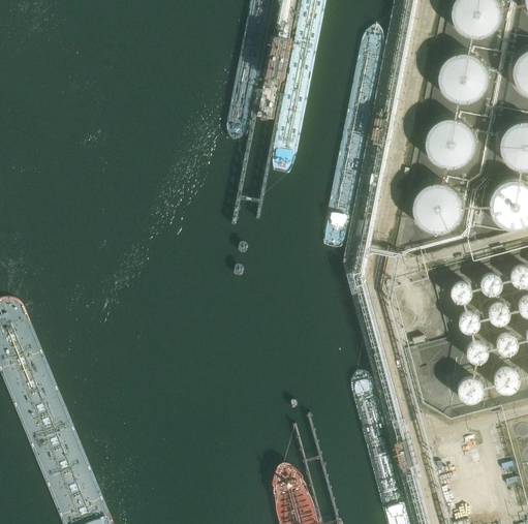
[(501,13),(500,7),(499,2),(497,0),(455,0),(454,2),(452,7),(451,12),(452,18),(453,23),(456,28),(458,31),(462,34),(466,36),(470,37),(476,38),(482,37),(486,36),(490,34),(494,31),(497,28),(499,23),(500,19),(501,13)]
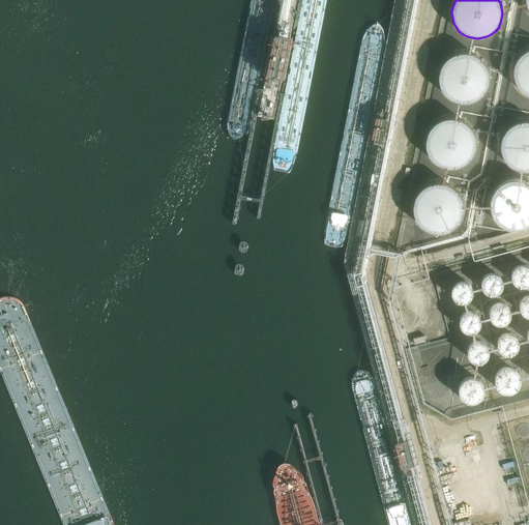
[(528,49),(526,50),(522,53),(519,57),(516,61),(513,66),(512,70),(513,75),(513,80),(517,85),(519,89),(523,92),(527,95),(528,95),(528,49)]
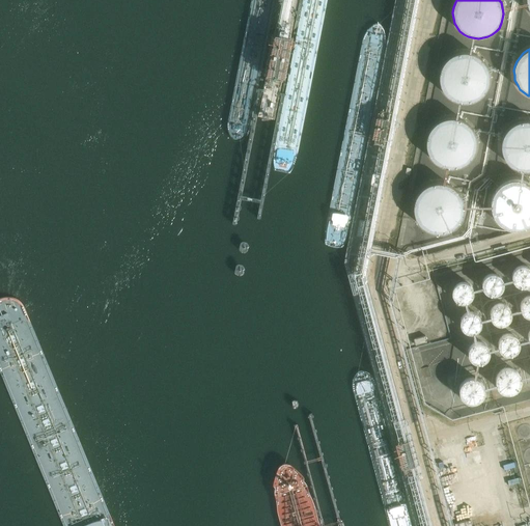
[(493,81),(492,75),(491,71),(487,65),(484,62),(480,59),(475,56),(471,55),(466,55),(461,56),(456,57),(451,60),(448,63),(445,67),(443,72),(442,76),(441,81),(442,85),(443,90),(445,94),(448,99),(452,102),(456,104),(462,106),(466,106),(472,106),(477,104),(481,102),(484,99),(487,95),(490,91),(492,86),(493,81)]
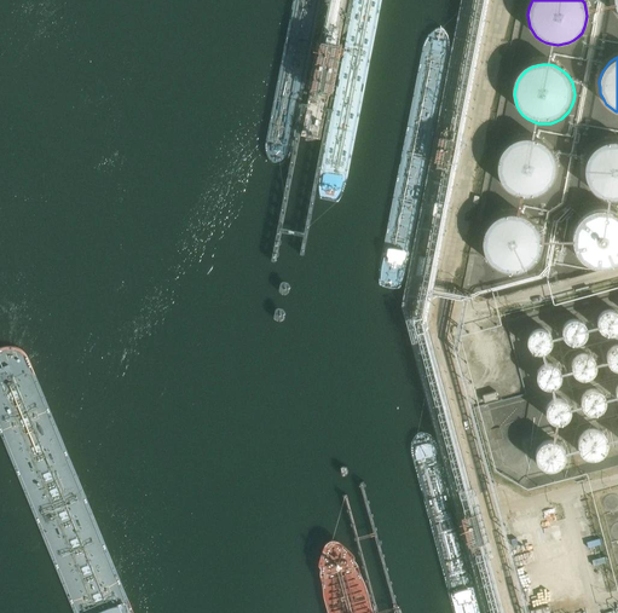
[(559,171),(559,165),(556,157),(554,152),(550,149),(544,144),(539,142),(536,140),(529,139),(523,140),(517,142),(512,144),(507,148),(503,151),(500,157),(498,163),(497,169),(497,177),(500,183),(502,188),(506,191),(509,195),(515,198),(521,201),(526,202),(532,201),(538,200),(544,197),(549,194),(553,190),(556,183),(558,178),(559,171)]
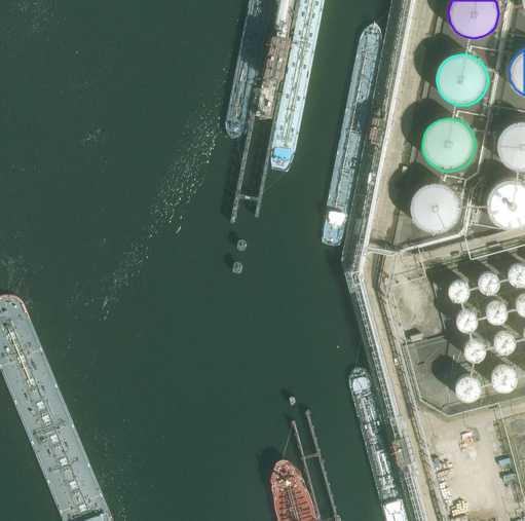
[(524,121),(522,121),(517,122),(513,123),(509,125),(504,128),(500,133),(498,137),(497,141),(496,146),(496,150),(497,155),(499,159),(502,163),(505,166),(511,170),(516,171),(520,172),(524,171),(524,121)]
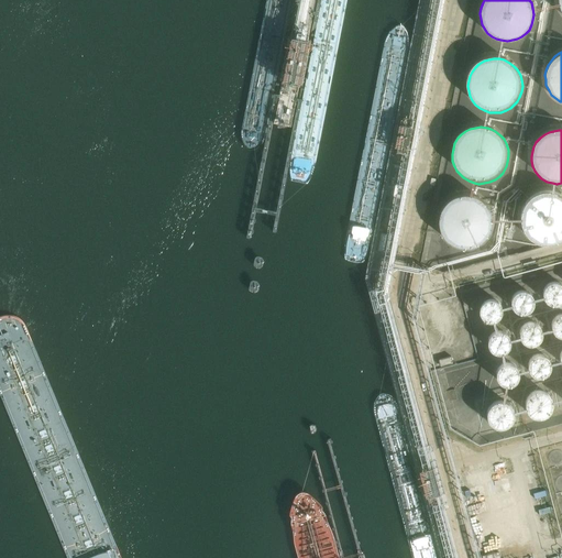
[(561,195),(560,195),(555,193),(550,193),(543,193),(539,194),(535,196),(530,199),(527,203),(525,208),(522,214),(521,218),(522,223),(524,229),(526,233),(529,238),(532,241),(538,244),(543,245),(549,247),(553,247),(559,244),(561,243),(561,195)]
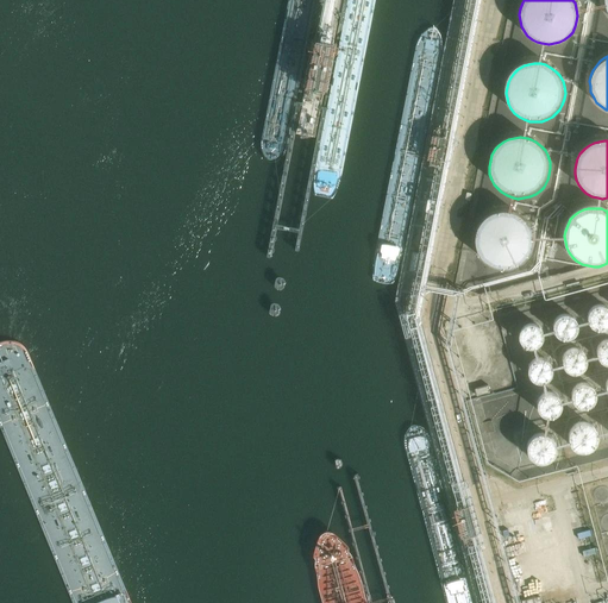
[(534,243),(534,242),(534,236),(532,230),(528,224),(525,219),(520,217),(515,213),(511,212),(503,212),(497,213),(494,213),(490,215),(487,218),(482,223),(478,226),(476,232),(475,238),(475,243),(475,249),(477,255),(480,259),(484,264),(489,268),(494,270),(499,271),(505,272),(509,271),(515,270),(520,268),(525,263),(530,259),(532,253),(534,249),(534,243)]
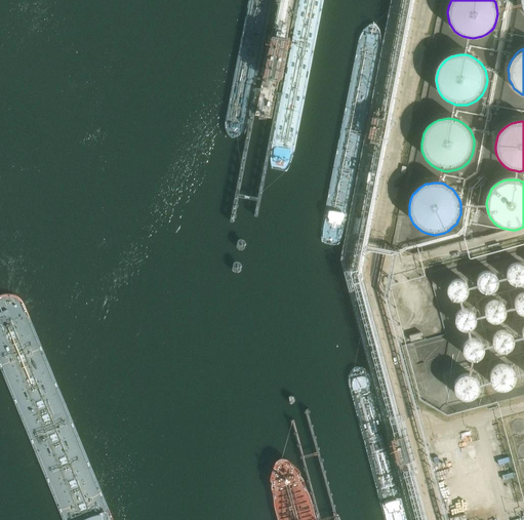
[(523,264),(521,264),(520,263),(517,263),(514,264),(511,266),(509,268),(508,270),(507,273),(506,275),(507,279),(508,282),(510,283),(511,285),(513,286),(516,287),(518,287),(521,287),(523,287),(523,264)]
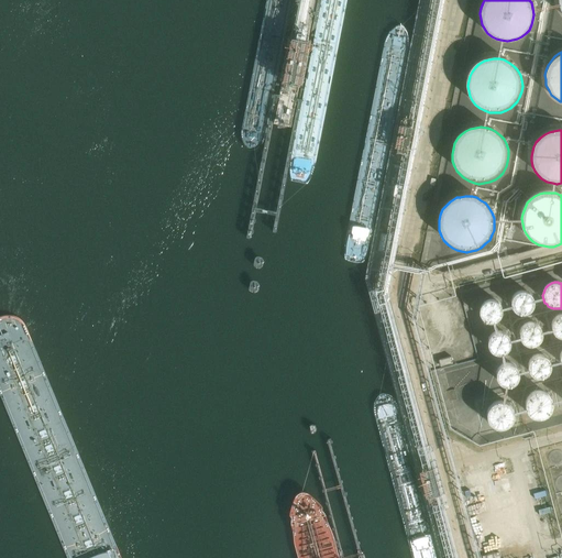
[(538,306),(538,305),(537,301),(536,298),(533,296),(531,294),(529,293),(528,292),(525,292),(522,292),(519,292),(517,294),(515,295),(513,297),(511,299),(510,302),(510,305),(510,308),(511,310),(513,313),(514,315),(517,317),(518,317),(520,318),(524,319),(526,318),(529,318),(531,317),(533,315),(535,313),(537,310),(538,306)]
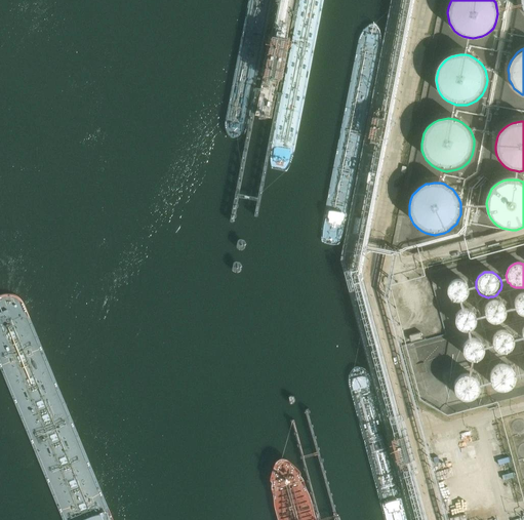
[(472,291),(472,290),(471,287),(471,285),(468,282),(466,280),(464,279),(461,279),(459,278),(457,279),(454,279),(452,281),(450,282),(449,284),(448,286),(447,290),(448,294),(449,296),(451,298),(452,301),(454,302),(457,303),(459,303),(462,302),(464,302),(468,300),(469,297),(471,295),(471,293),(472,291)]
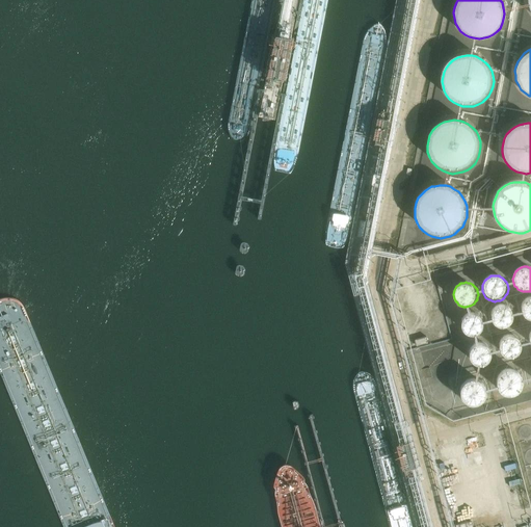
[(530,297),(528,298),(527,299),(525,300),(523,304),(522,306),(521,310),(521,312),(522,315),(523,317),(524,319),(526,320),(528,321),(530,322),(530,297)]
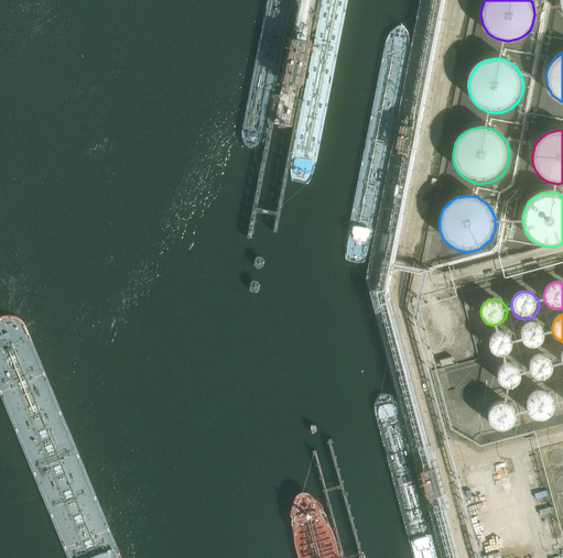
[(548,337),(547,334),(547,331),(545,329),(543,327),(540,324),(536,323),(534,323),(531,323),(528,324),(526,325),(523,326),(521,328),(520,331),(519,334),(519,337),(519,339),(520,341),(521,345),(522,347),(524,348),(528,350),(530,351),(532,351),(536,351),(539,350),(540,349),(543,347),(544,345),(547,342),(547,340),(548,337)]
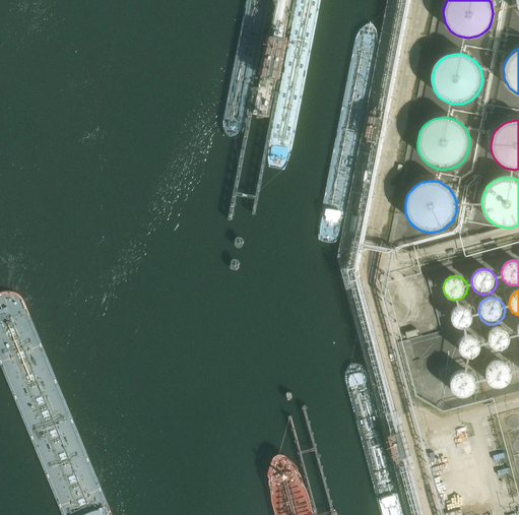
[(474,319),(474,318),(474,316),(473,313),(471,310),(469,308),(467,307),(463,306),(461,306),(458,307),(454,309),(452,311),(451,313),(450,315),(450,318),(450,320),(451,323),(453,326),(457,329),(459,330),(461,330),(463,330),(466,329),(468,328),(470,327),(472,325),(473,323),(474,321),(474,319)]
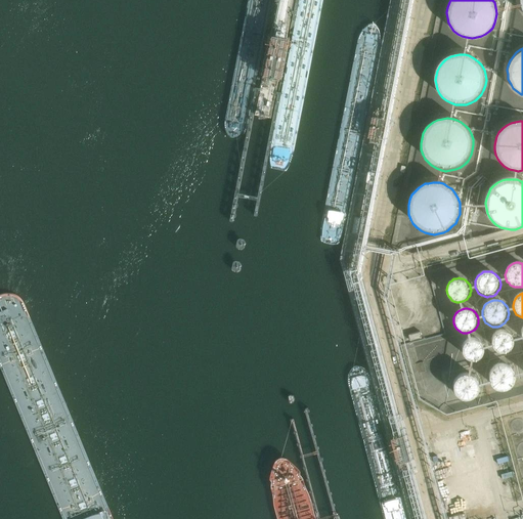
[(516,343),(515,340),(515,338),(514,336),(511,334),(508,331),(505,331),(502,331),(499,331),(497,332),(495,333),(493,335),(491,338),(490,340),(490,343),(490,345),(491,348),(492,349),(494,351),(497,354),(499,355),(503,355),(505,355),(507,354),(511,352),(513,350),(514,348),(515,346),(516,343)]
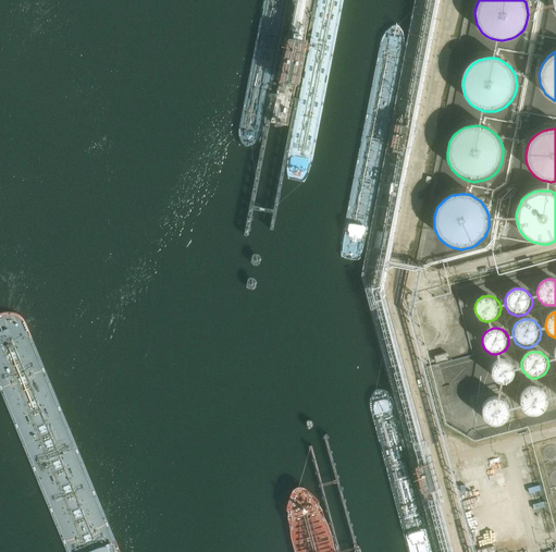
[(516,372),(516,371),(515,367),(514,365),(511,363),(508,360),(507,359),(504,359),(502,359),(498,359),(496,360),(494,363),(492,366),(491,368),(491,371),(491,373),(491,376),(492,378),(494,380),(497,382),(499,383),(502,384),(505,383),(508,383),(511,380),(515,377),(515,375),(516,372)]
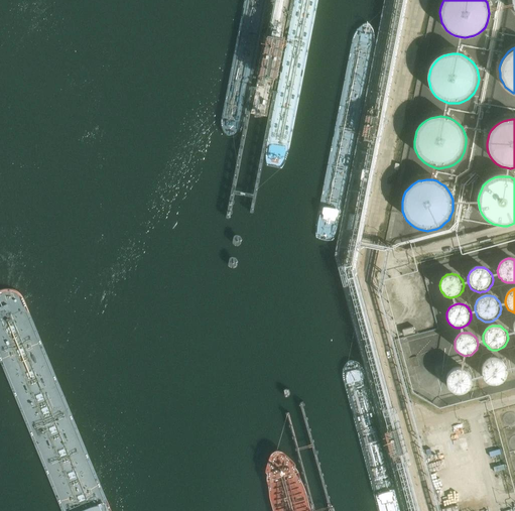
[(509,373),(508,370),(508,368),(507,366),(505,364),(503,362),(501,361),(498,360),(496,360),(494,360),(491,361),(489,362),(487,364),(485,366),(484,368),(483,372),(483,375),(484,377),(485,379),(486,382),(490,384),(493,385),(495,386),(497,386),(500,385),(502,384),(504,383),(506,381),(508,378),(508,376),(509,373)]
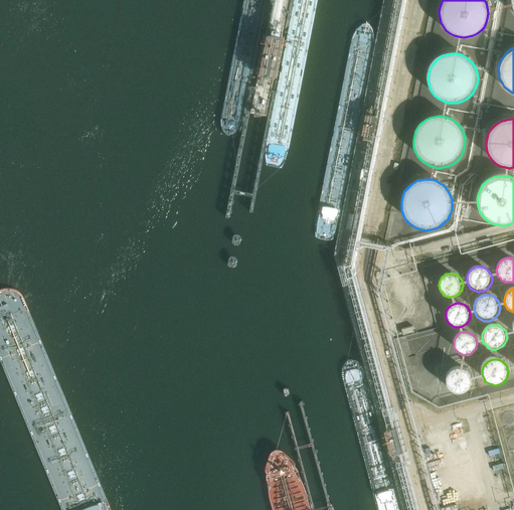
[(411,372),(419,370),(416,361),(408,363),(411,372)]
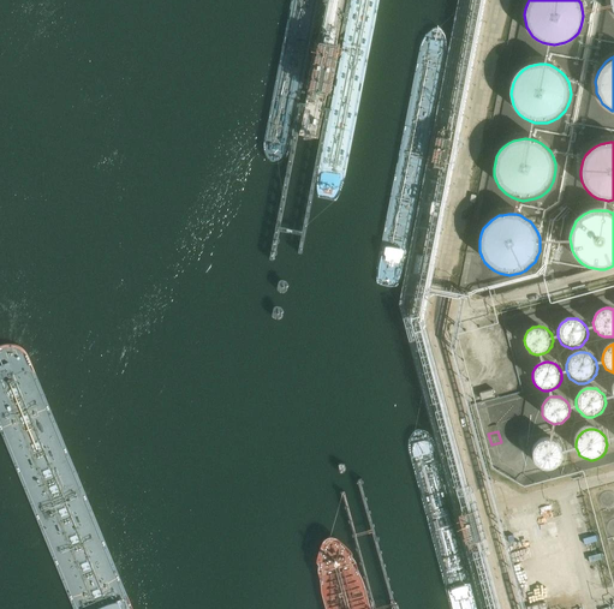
[(564,455),(564,452),(562,448),(561,446),(559,443),(556,442),(554,441),(552,440),(549,440),(547,440),(543,441),(538,443),(537,445),(535,448),(534,452),(532,454),(534,458),(534,460),(535,464),(537,465),(538,467),(541,469),(544,470),(548,471),(552,470),(554,470),(555,469),(559,466),(561,464),(562,461),(564,459),(564,455)]
